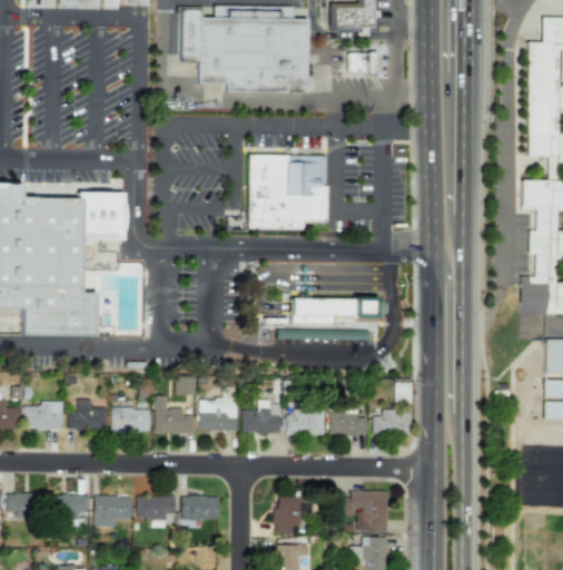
[(332,3),(358,3),(358,0),(381,0),(381,31),(371,31),(371,35),(359,35),(359,31),(332,31),(332,3)]
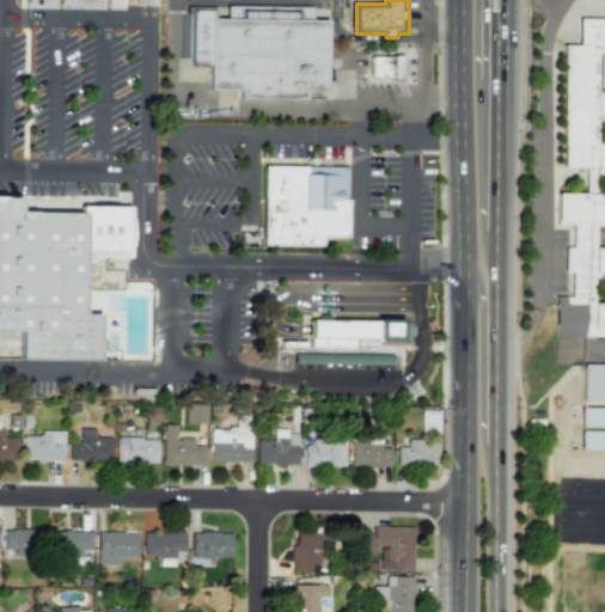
[(195,11),(215,11),(214,66),(195,66),(195,11)]
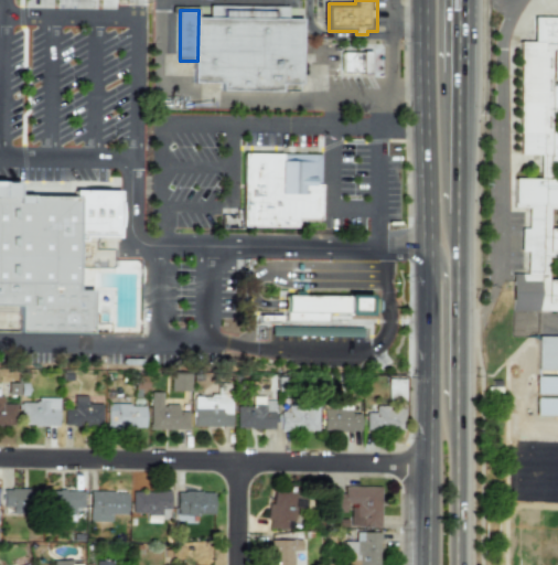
[(197,81),(199,17),(307,19),(306,84),(287,83),(287,92),(227,91),(227,82),(197,81)]
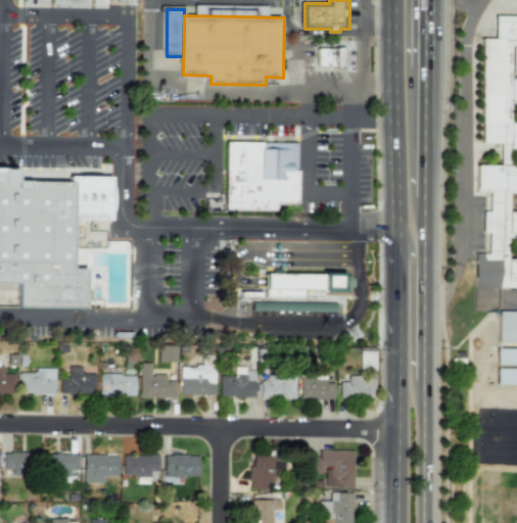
[(516,15),(500,15),(500,39),(507,39),(507,40),(516,40),(516,15)]
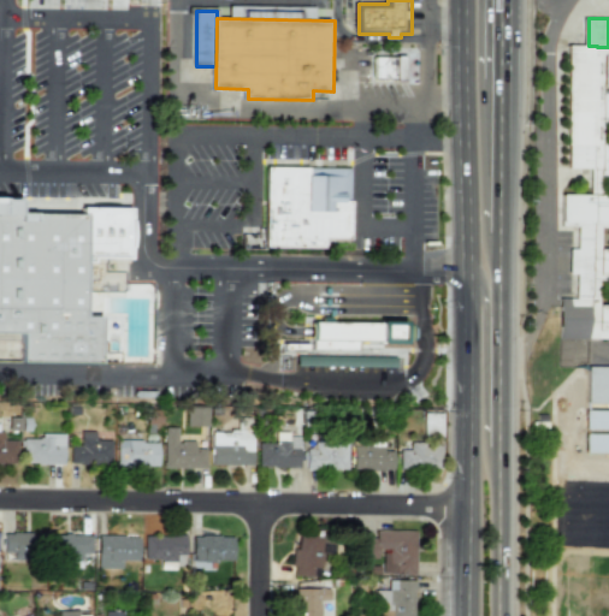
[(597,46),(589,46),(572,46),(571,169),(596,169),(596,146),(599,146),(601,55),(597,55),(597,47),(597,46)]
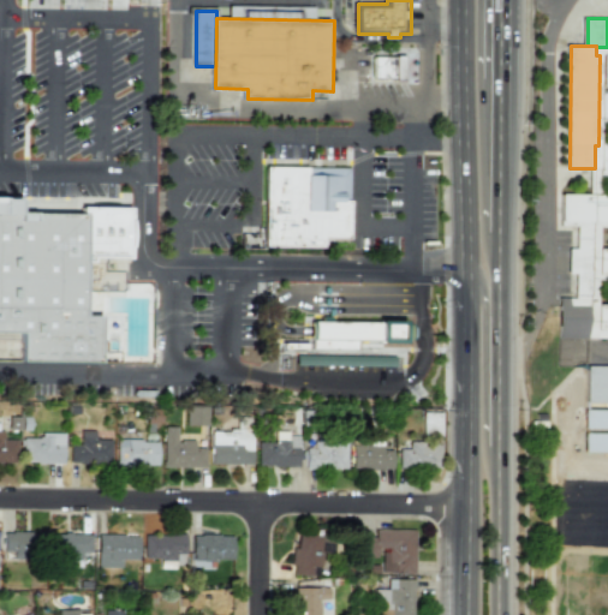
[(380,57),(410,58),(410,78),(379,77),(380,57)]
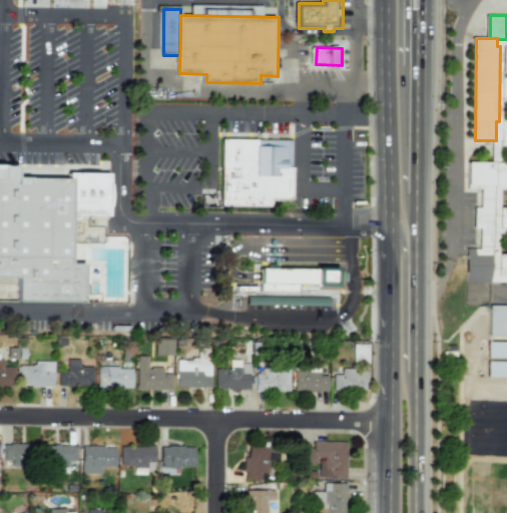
[(224,138),(297,140),(296,200),(274,199),(274,203),(224,202),(224,138)]
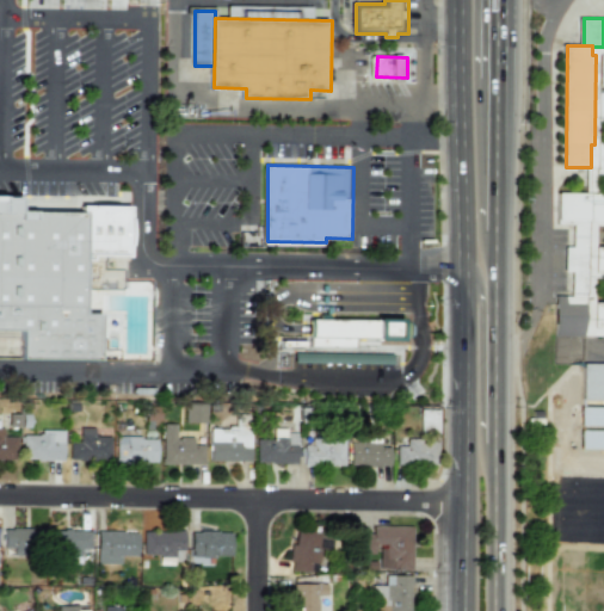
[(603,221),(561,221),(561,192),(603,192),(603,221)]
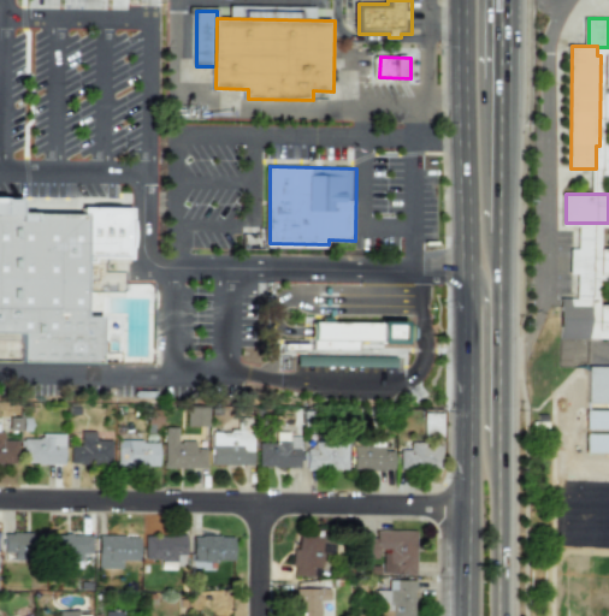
[(107,363),(108,317),(94,315),(94,284),(136,285),(139,213),(30,214),(29,196),(0,196),(0,332),(30,332),(29,360),(107,363)]
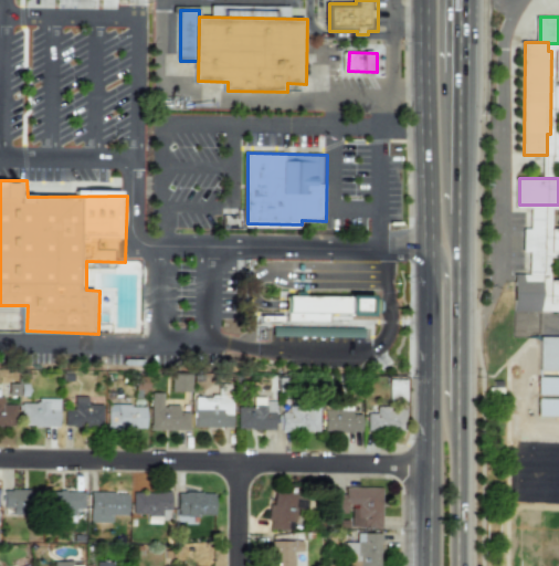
[(376,315),(376,296),(289,295),(289,323),(333,323),(333,315),(376,315)]
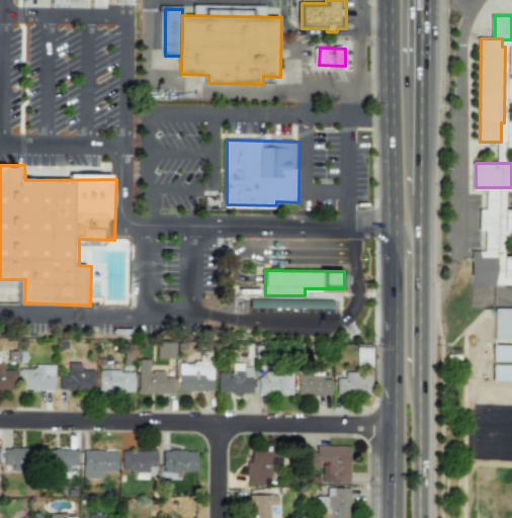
[(511,308),(499,308),(498,339),(511,339),(511,308)]
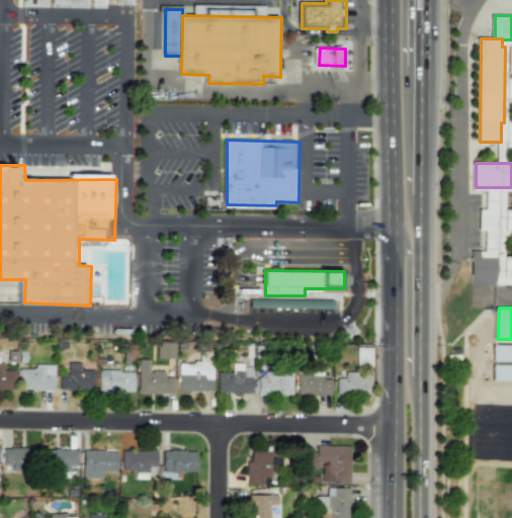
[(161,358),(179,358),(180,342),(162,341),(161,358)]
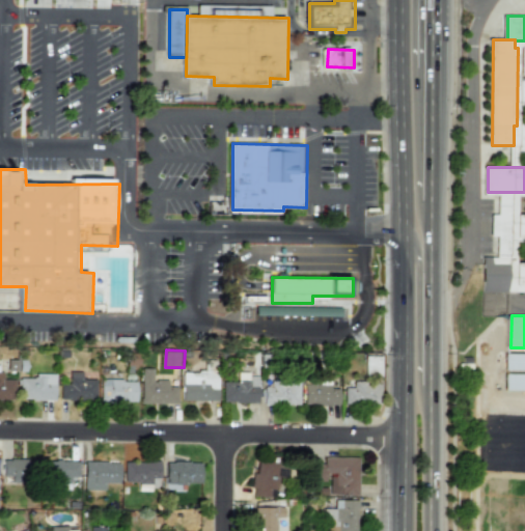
[(385,376),(386,357),(370,356),(370,375),(385,376)]
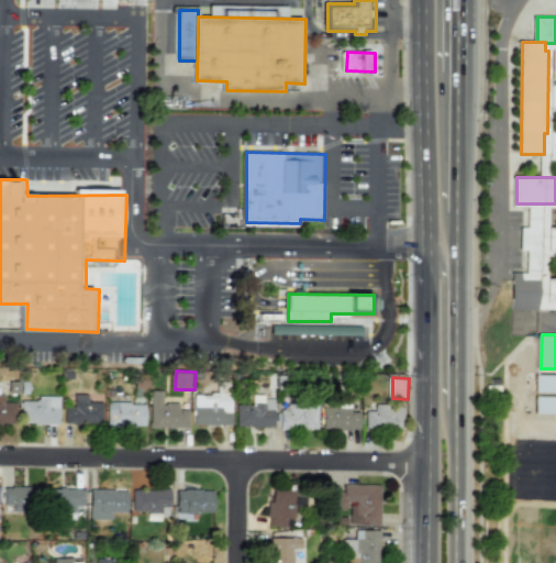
[(155,428),(192,428),(193,410),(184,410),(184,404),(167,404),(167,390),(155,390),(155,428)]
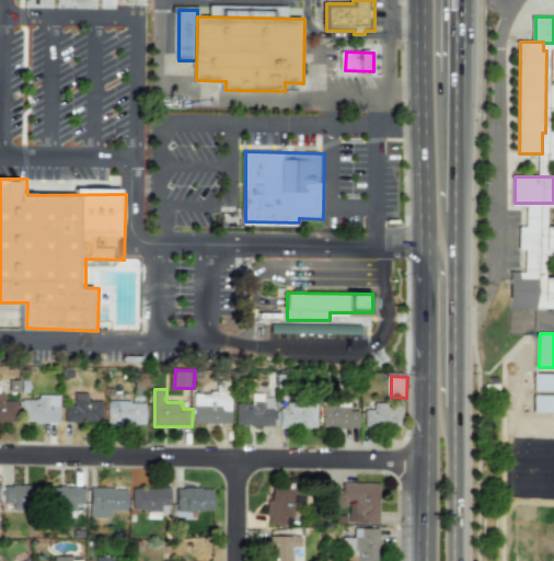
[(92,393),(79,392),(78,405),(70,405),(69,421),(106,422),(107,401),(92,400),(92,393)]
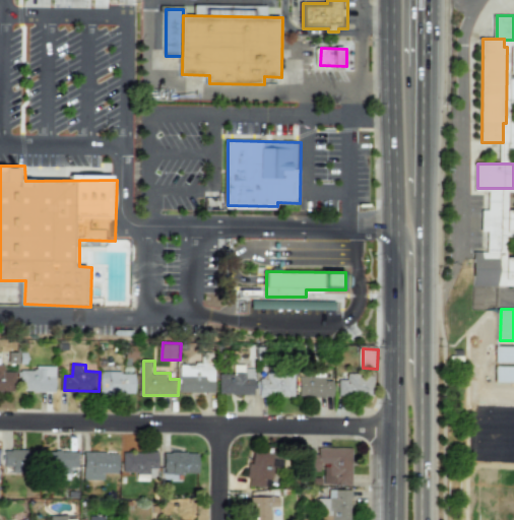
[(217,394),(217,365),(184,364),(183,393),(217,394)]
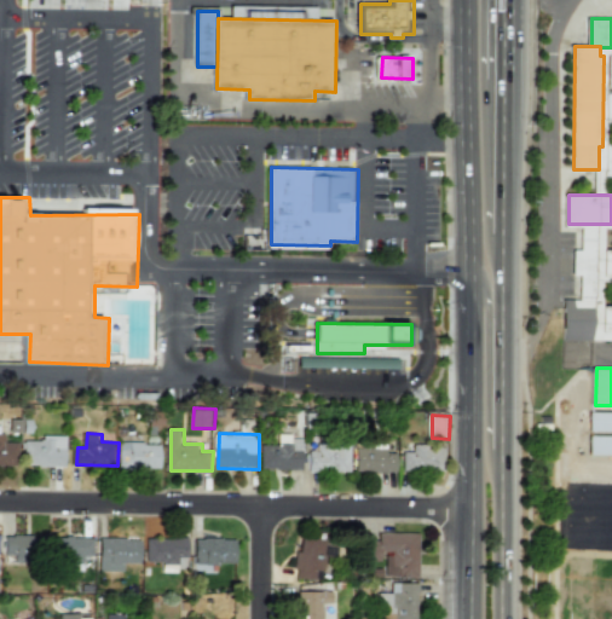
[(0,466),(23,467),(23,443),(9,443),(9,434),(0,434),(0,466)]
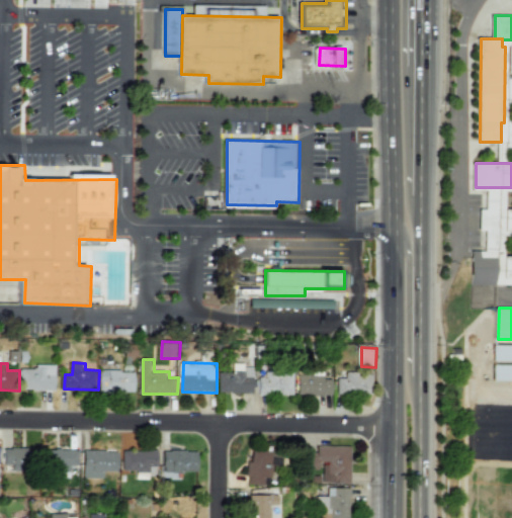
[(59,391),(59,365),(38,364),(38,369),(23,369),(23,391),(59,391)]
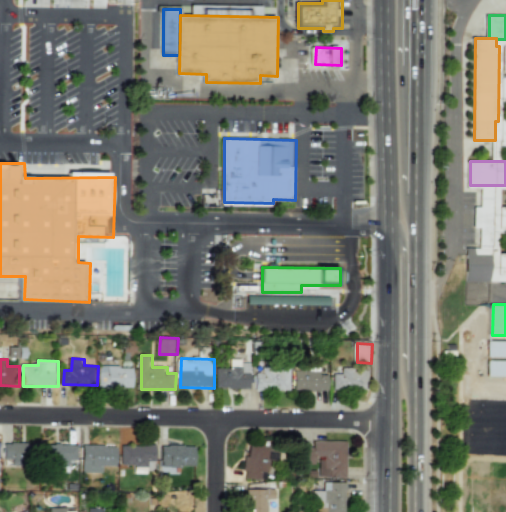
[(254,361),(234,361),(234,368),(220,368),(219,388),(253,389),(254,361)]
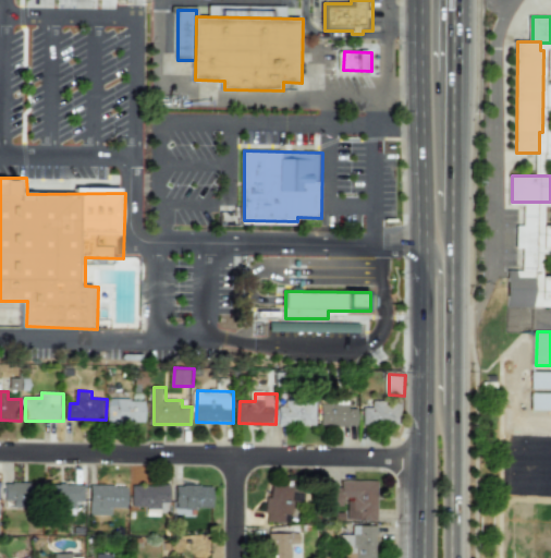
[(320,425),(319,399),(282,400),(283,426),(320,425)]
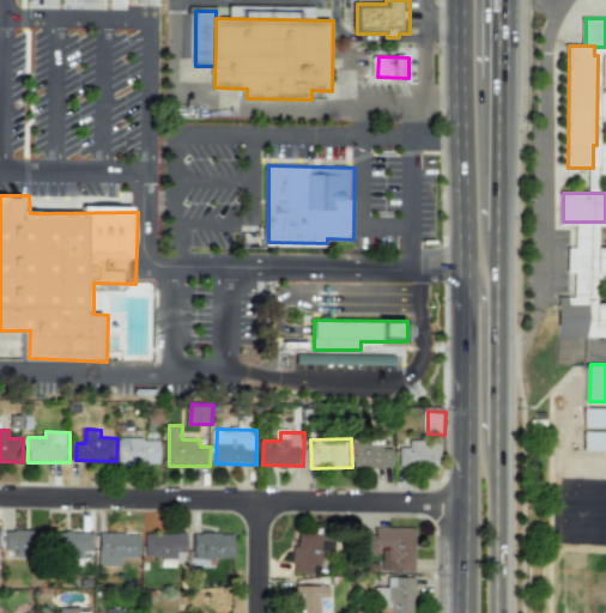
[(446,442),(413,441),(413,448),(404,448),(403,467),(444,468),(446,442)]
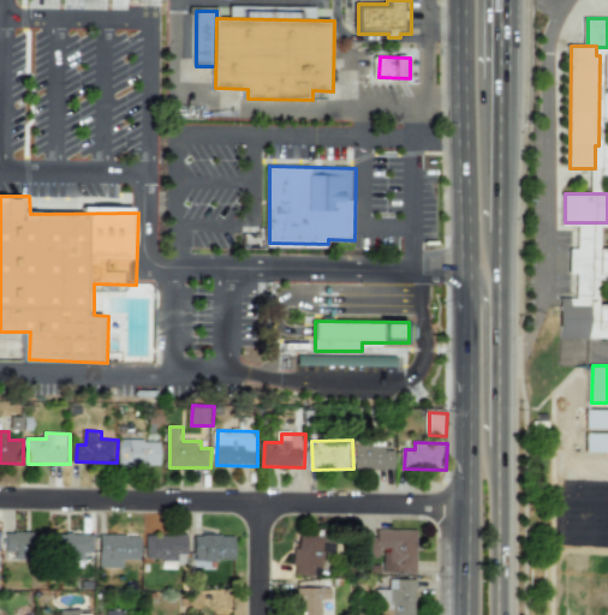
[(358,446),(357,469),(398,470),(399,448),(358,446)]
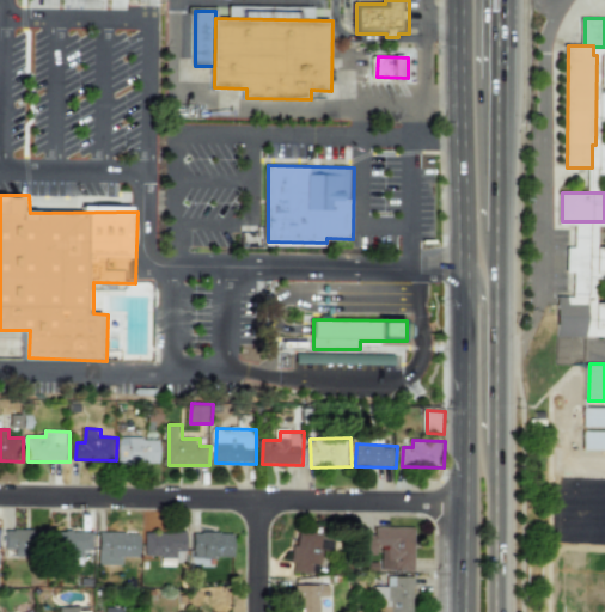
[(419,527),(379,527),(378,534),(364,534),(362,555),(384,556),(384,570),(419,571),(419,527)]
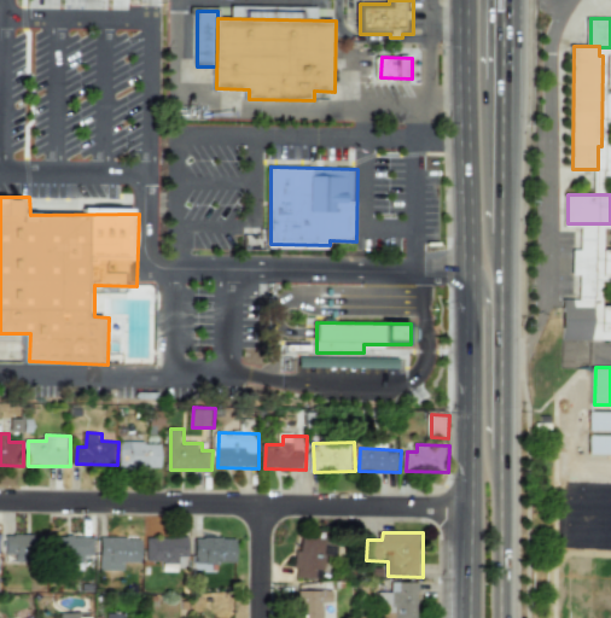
[(10,534),(10,561),(39,561),(40,535),(10,534)]
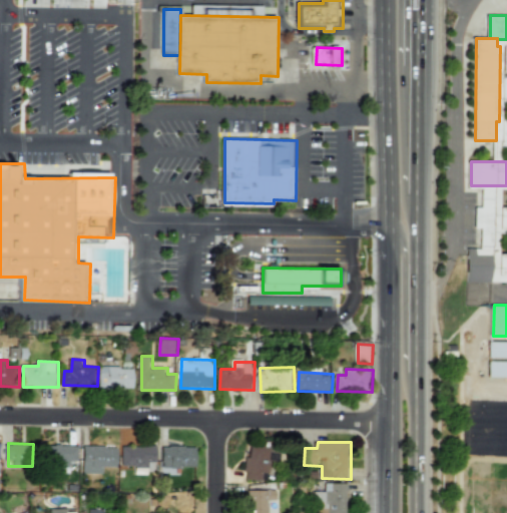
[(81,461),(81,445),(48,446),(49,466),(73,466),(73,461),(81,461)]
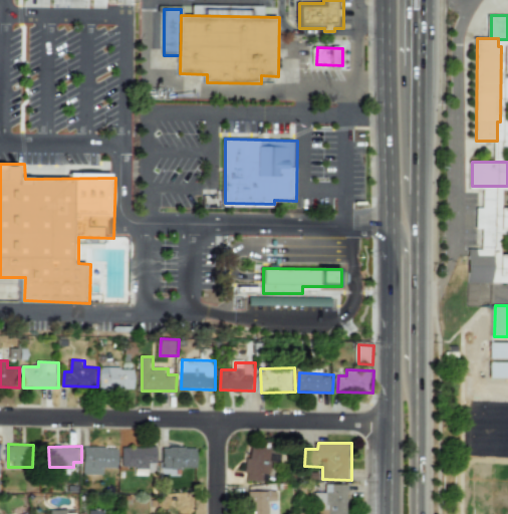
[(106,475),(106,468),(120,468),(120,448),(86,447),(86,475),(106,475)]
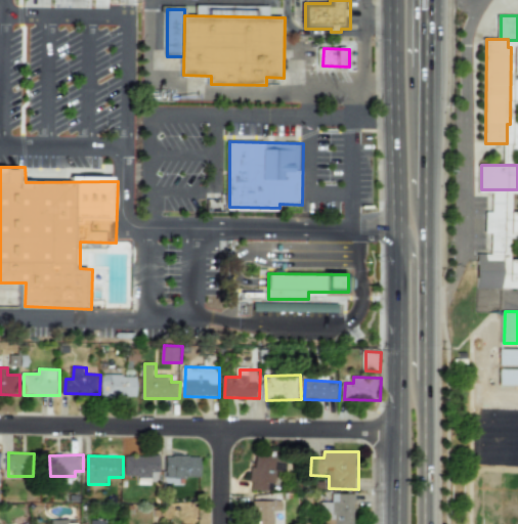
[(128,455),(128,477),(155,477),(155,472),(163,472),(163,455),(128,455)]
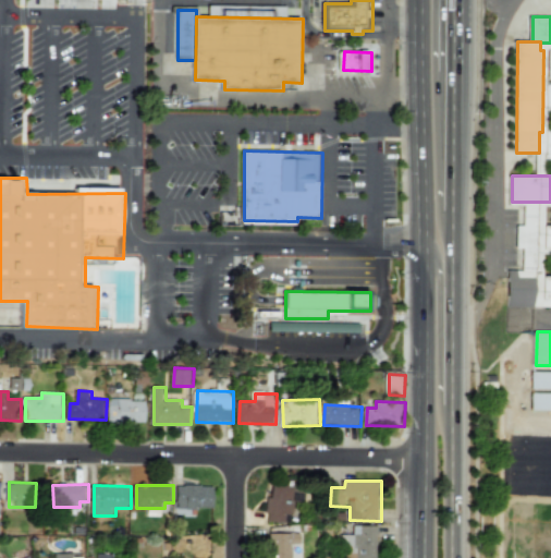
[(217,486),(180,485),(180,509),(216,509),(217,486)]
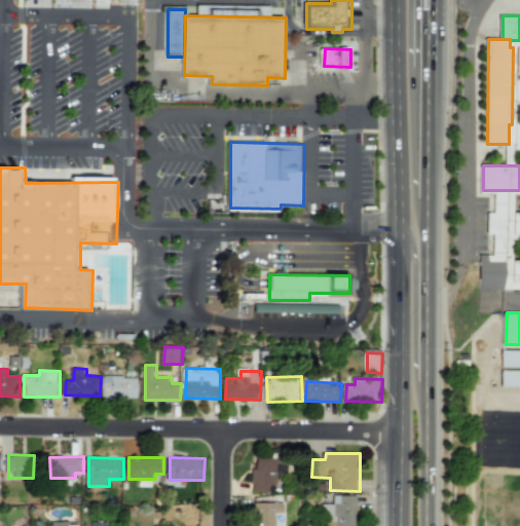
[(281,492),(281,476),(288,476),(288,459),(257,458),(255,491),(281,492)]
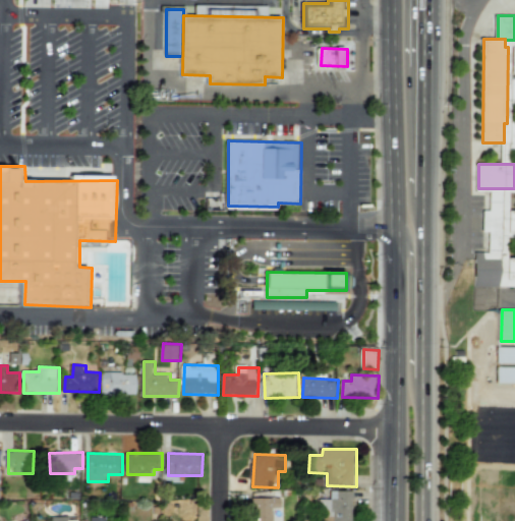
[(253,499),(253,520),(274,520),(275,508),(284,508),(283,498),(253,499)]
